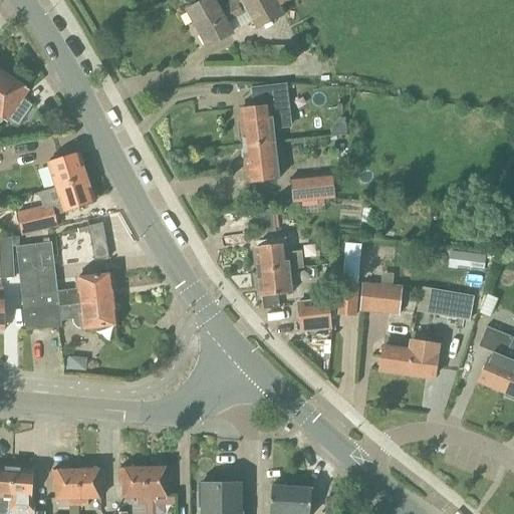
[(261,28),(283,15),(274,0),(231,0),(217,7),(212,0),(204,0),(187,9),(208,47),(231,34),(226,24),(251,10),(261,28)]
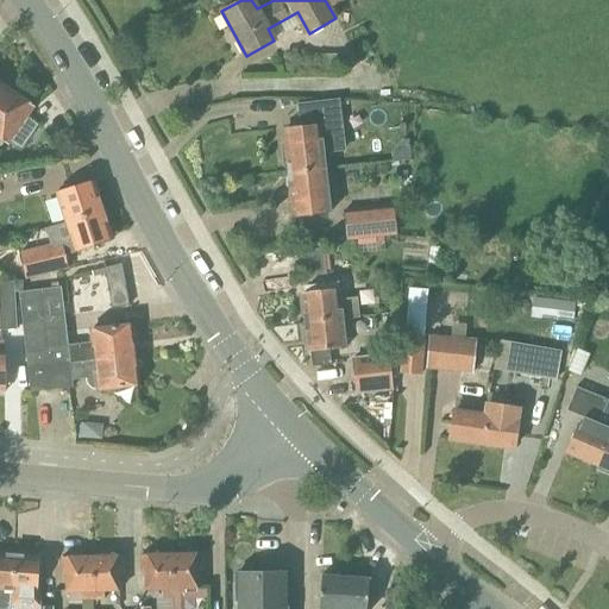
[(30,108),(4,90),(0,95),(0,137),(6,142),(8,138),(22,146),(37,125),(24,117),(30,108)]
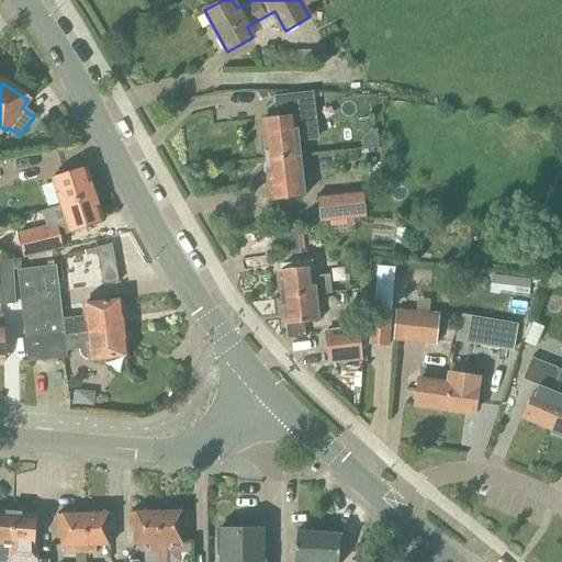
[(266,159),(266,160),(302,156),(301,142),(318,138),(315,115),(314,115),(313,111),(314,111),(312,94),(276,100),(278,115),(280,115),(280,120),(262,122),(263,134),(260,135),(263,157),(266,159)]
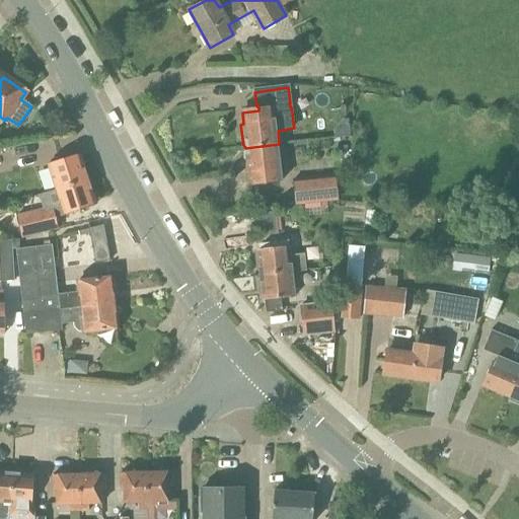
[(244,160),(247,162),(249,186),(282,182),(278,145),(245,149),(246,152),(243,155),(244,160)]
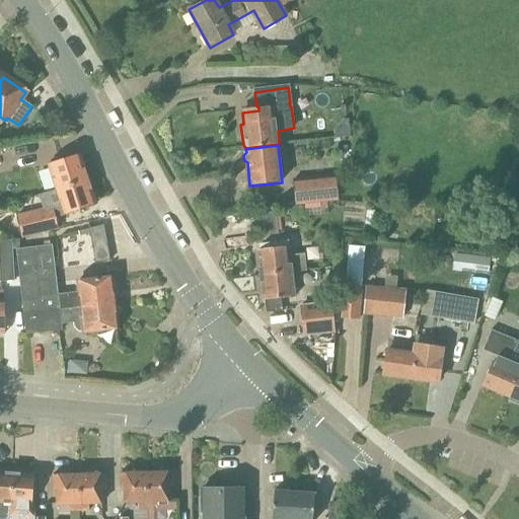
[(56,191),(87,180),(86,178),(87,175),(85,169),(83,168),(81,164),(79,164),(77,156),(49,165),(56,191)]
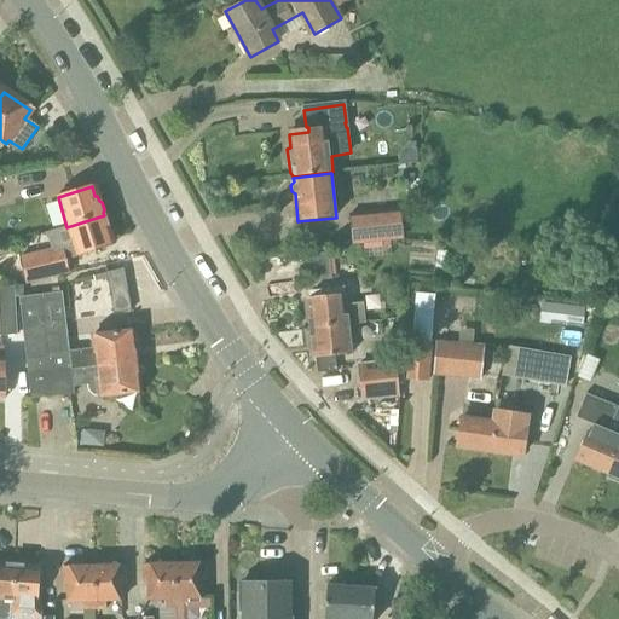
[(400,208),(350,213),(353,244),(403,239),(400,208)]
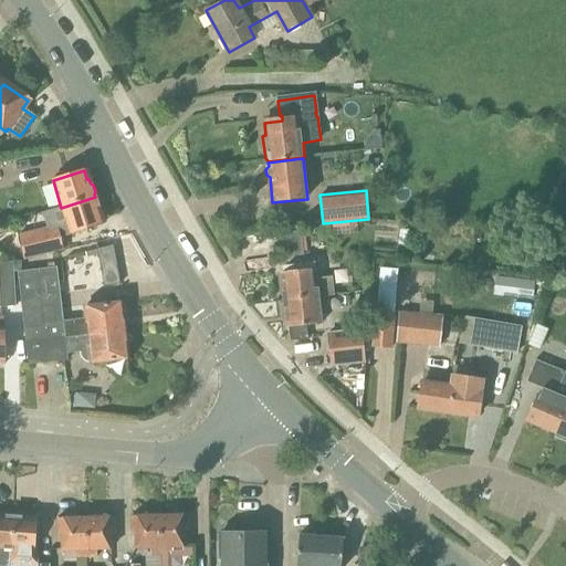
[(95,197),(61,208),(70,234),(102,224),(98,215),(101,215),(100,210),(101,208),(98,200),(95,199),(95,197)]
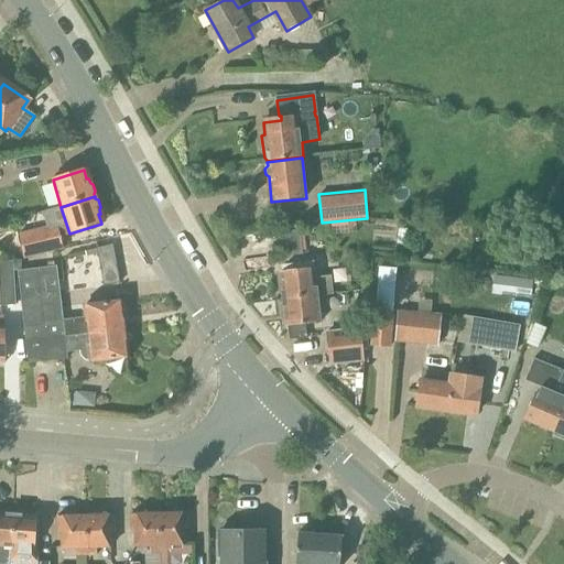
[(19,234),(24,258),(63,249),(57,226),(19,234)]
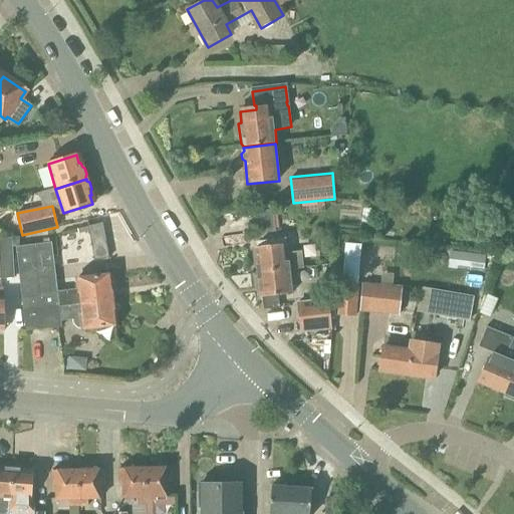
[(274,210),(260,212),(263,234),(276,233),(274,210)]
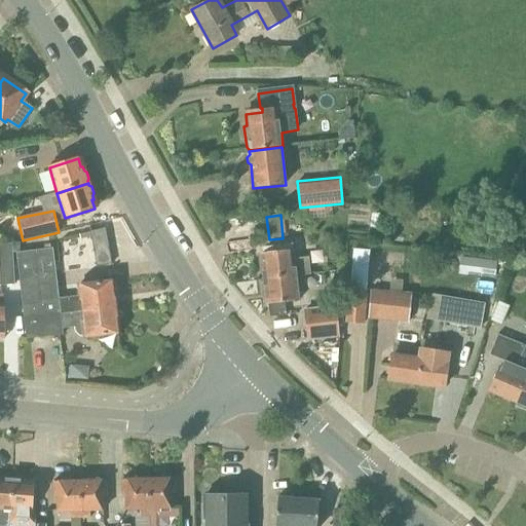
[(112,264),(105,229),(90,232),(91,237),(97,267),(112,264)]
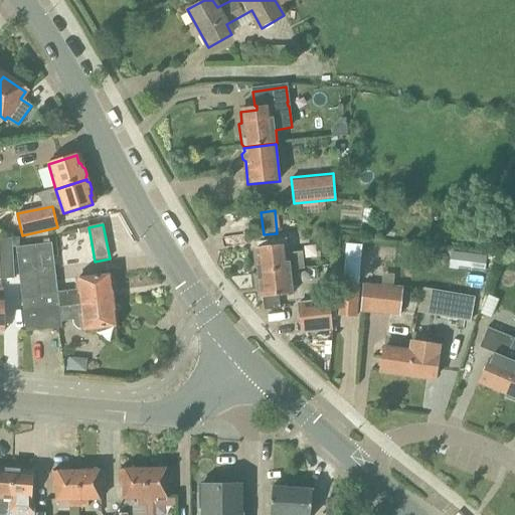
[(0,281),(13,281),(11,242),(11,240),(0,240),(0,281)]
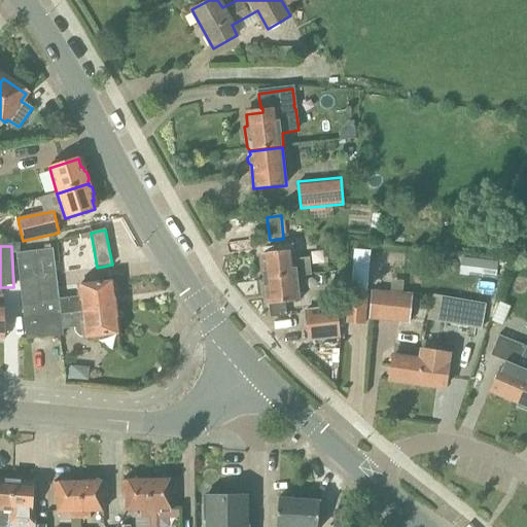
[(81,297),(59,300),(53,249),(15,253),(24,319),(115,307),(114,295),(116,293),(115,288),(113,285),(112,281),(79,285),(81,297)]
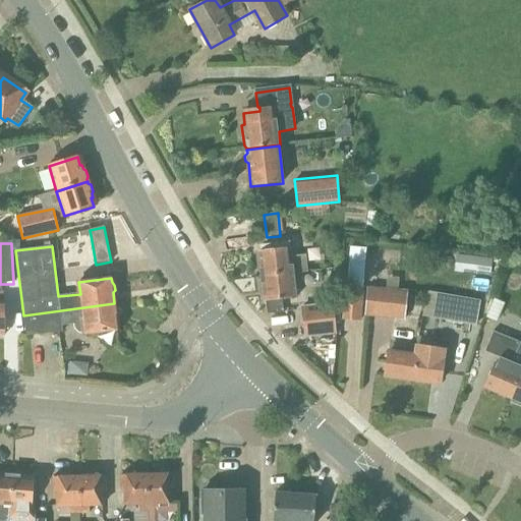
[(290,247),(258,250),(259,264),(258,266),(258,272),(261,273),(262,276),(293,273),(306,271),(304,255),(291,257),(290,247)]
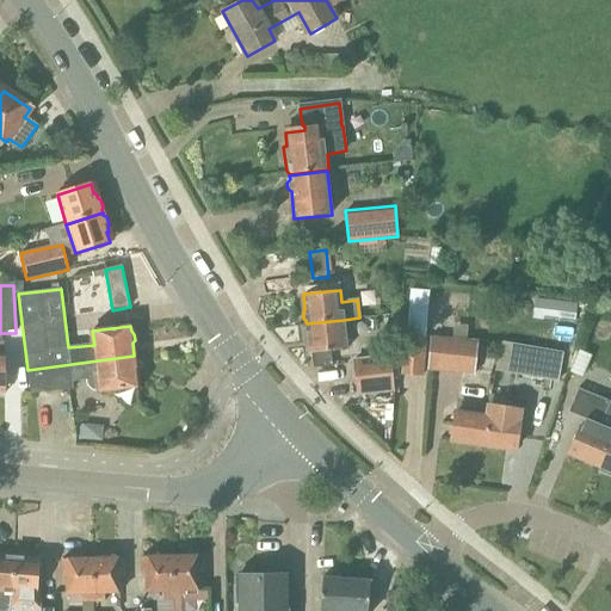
[(575,323),(578,303),(559,301),(556,321),(575,323)]
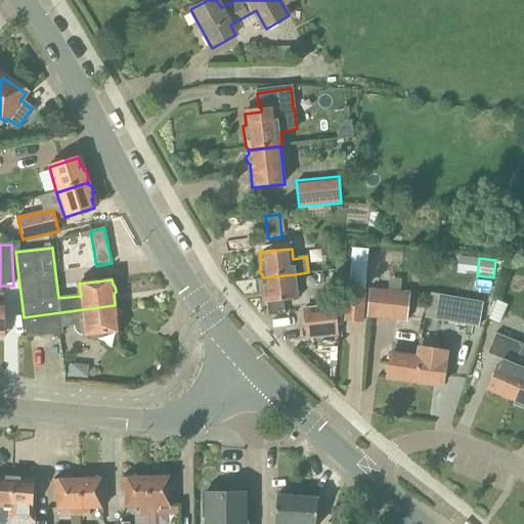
[(298,299),(295,274),(263,277),(263,281),(261,284),(262,290),(264,292),(265,304),(268,303),(269,315),(286,313),(284,301),(298,299)]
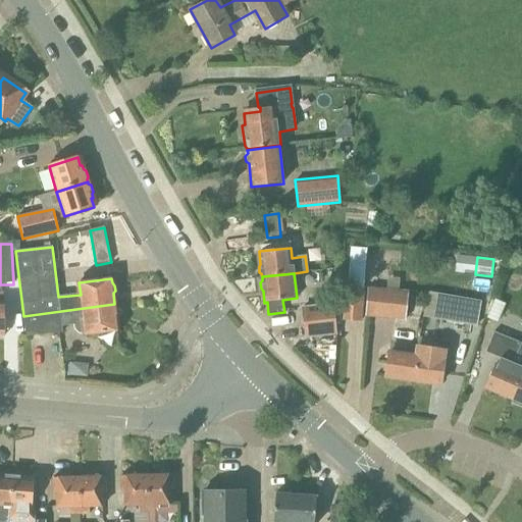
[(369,288),(367,315),(407,318),(409,292),(369,288)]
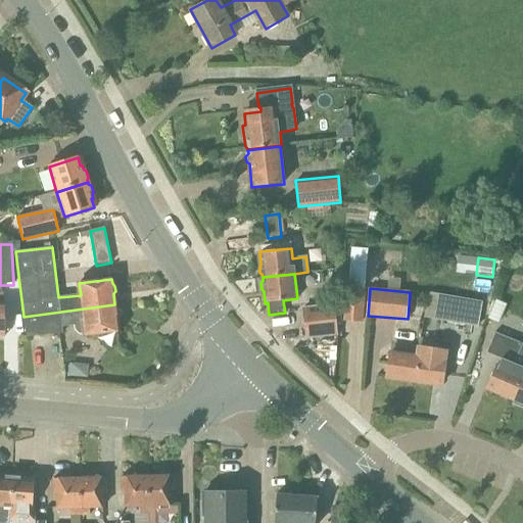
[(347,289),(344,321),(362,322),(365,290),(347,289)]
